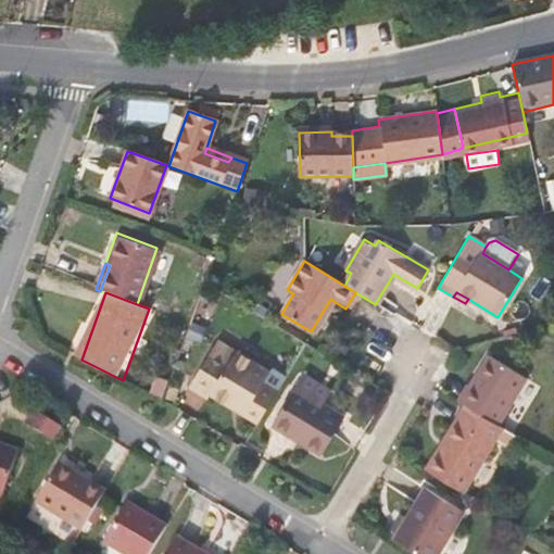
[(230,402),(260,419),(276,391),(261,381),(266,372),(215,341),(192,379),(210,391),(208,394),(228,406),(230,402)]
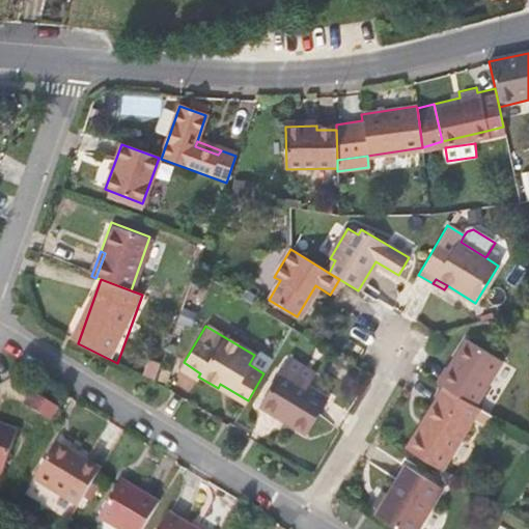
[(446,370),(443,368),(435,382),(443,387),(473,406),(499,362),(464,341),(452,360),(446,370)]
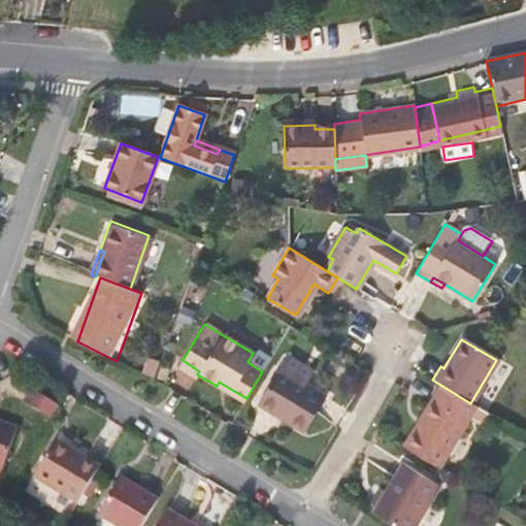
[(157,354),(148,351),(142,366),(153,369),(157,354)]
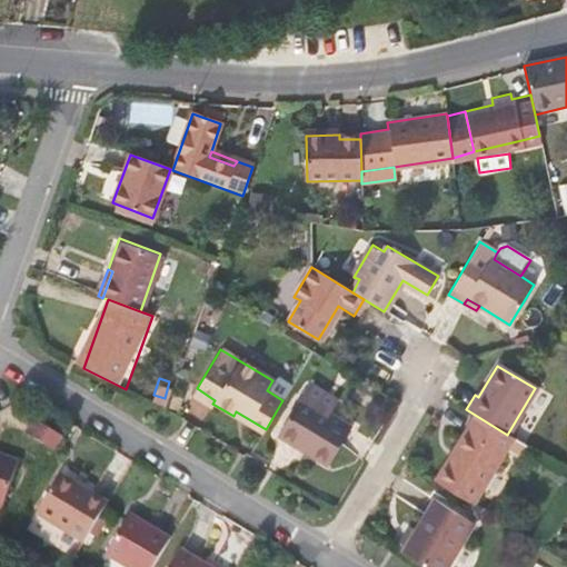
[(480,384),(475,395),(478,397),(485,386),(480,384)]
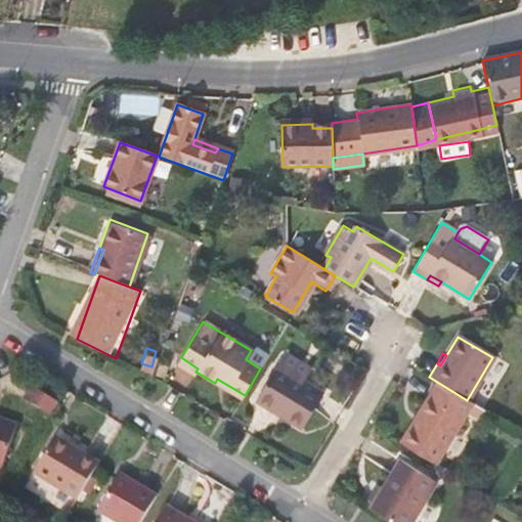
[(192,377),(196,372),(198,368),(181,357),(175,366),(192,377)]
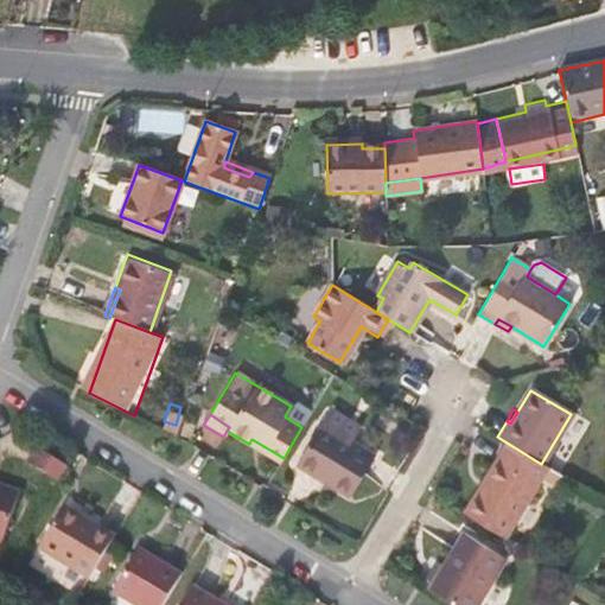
[(320,426),(299,463),(319,475),(317,479),(351,500),(376,459),(320,426)]
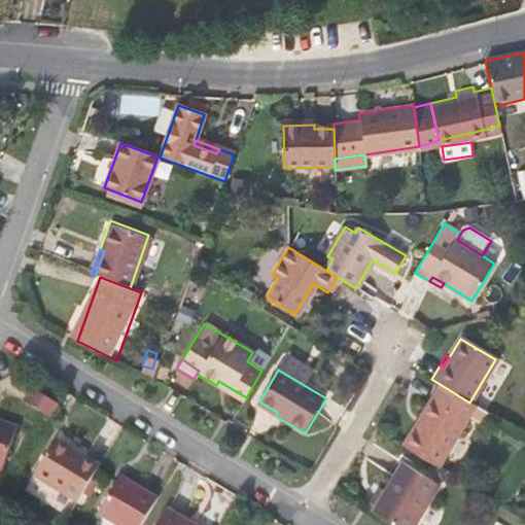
[(216,385),(243,401),(246,397),(218,381),(216,385)]
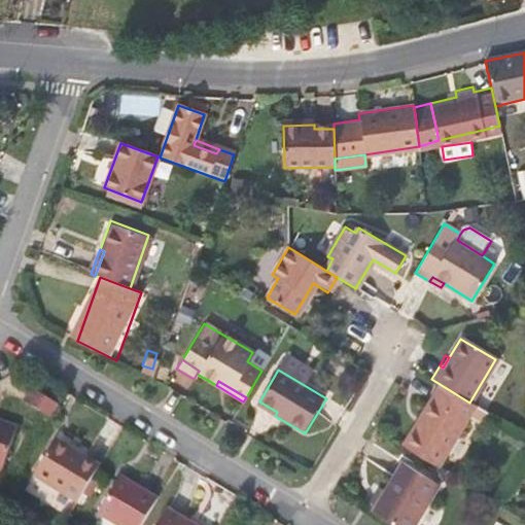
[(438,467),(474,406),(469,403),(440,384),(429,400),(432,404),(416,431),(412,430),(403,446),(438,467)]
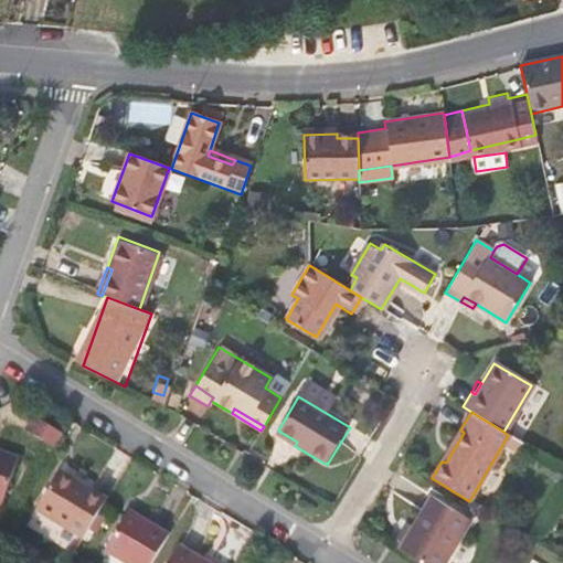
[(28,432),(54,448),(63,435),(35,418),(28,432)]
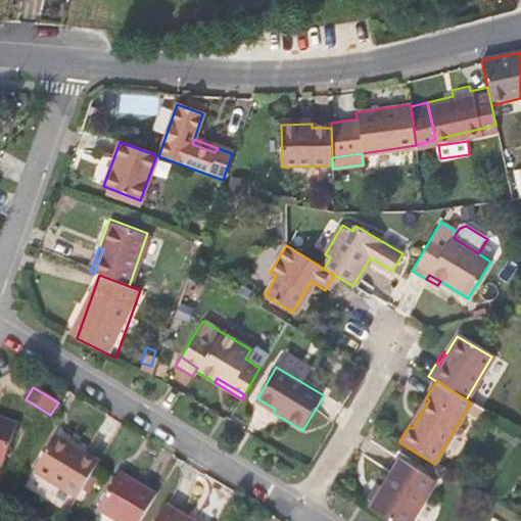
[(426,397),(409,427),(413,428),(429,400),(426,397)]
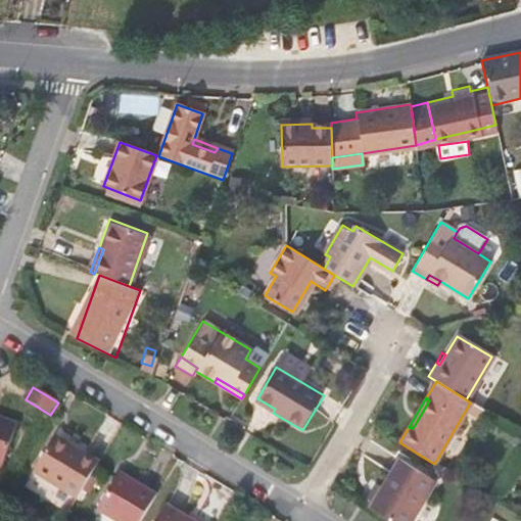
[(255,401),(273,413),(275,409),(257,398),(255,401)]
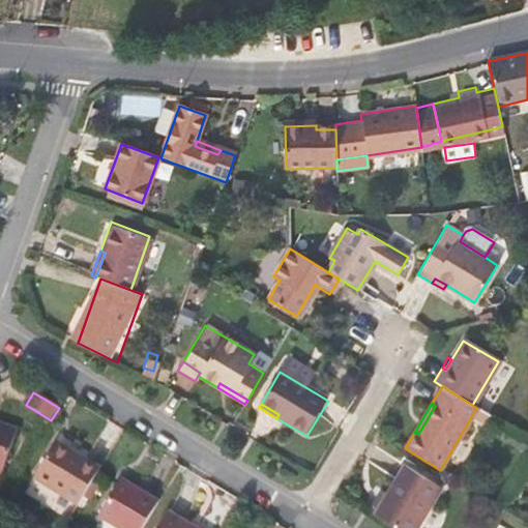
[(15,432),(0,426),(0,472),(1,472),(15,432)]
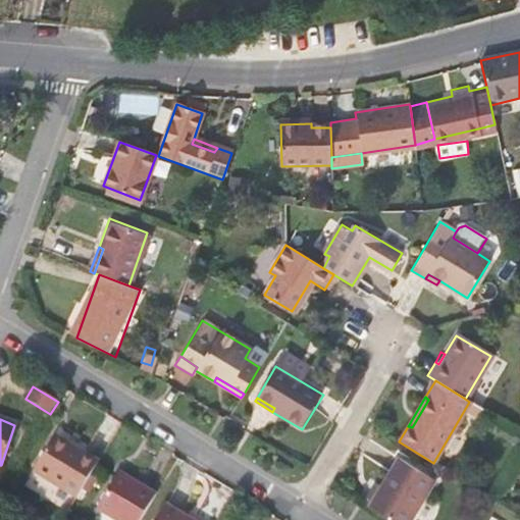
[(35,471),(78,498),(97,465),(73,450),(74,448),(55,435),(35,471)]
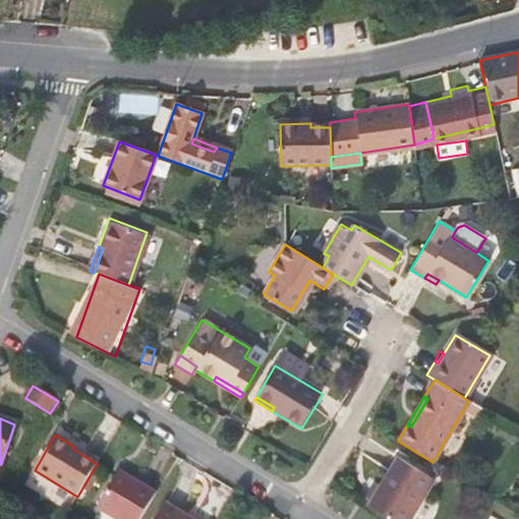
[(377,487),(366,506),(388,518),(405,518),(429,478),(395,457),(377,487)]
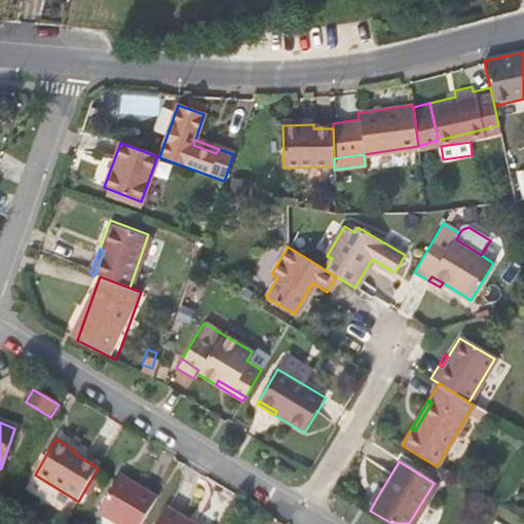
[(119,478),(115,484),(128,491),(133,486),(119,478)]
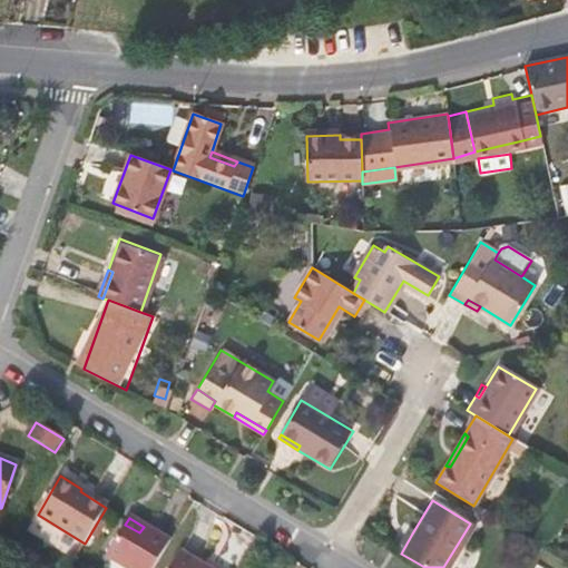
[(139,532),(125,525),(105,558),(120,567),(153,567),(169,542),(144,527),(139,532)]
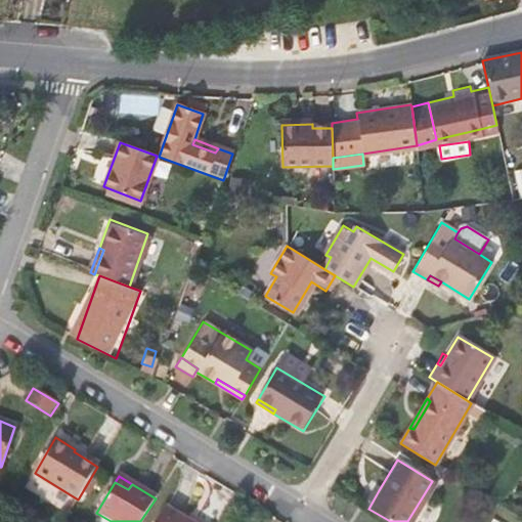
[(368,509),(379,490),(373,487),(362,505),(368,509)]
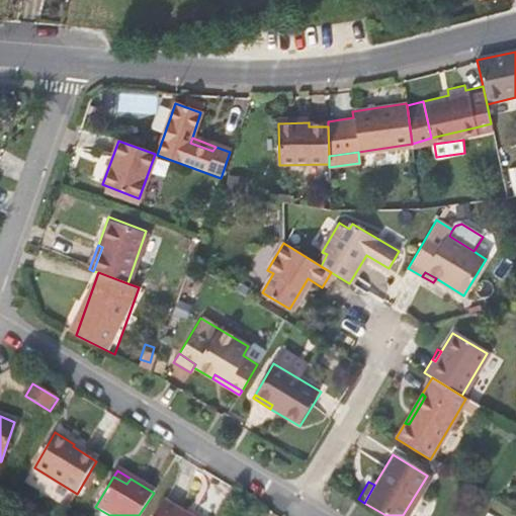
[(185,515),(165,504),(157,515),(185,515)]
